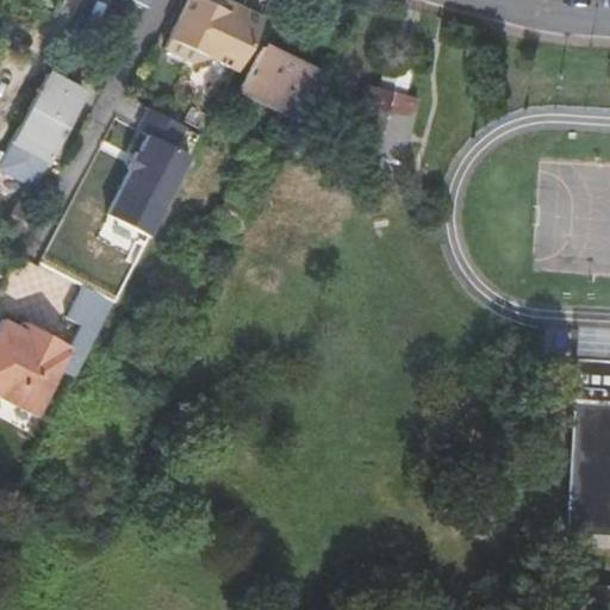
[(235,68),(262,17),(241,6),(230,11),(206,0),(186,0),(165,47),(194,61),(209,56),(235,68)]
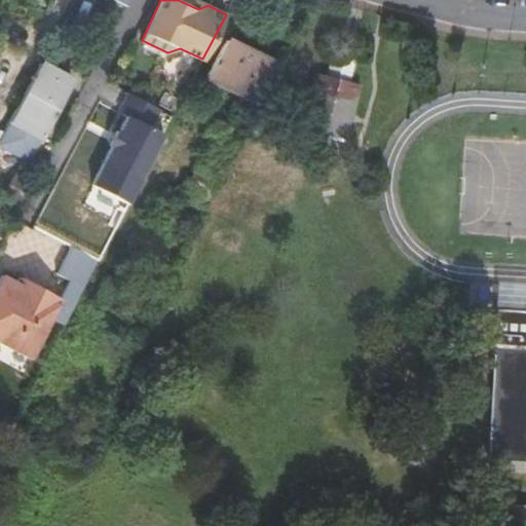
[(273,67),(224,41),(204,80),(254,105),(273,67)]
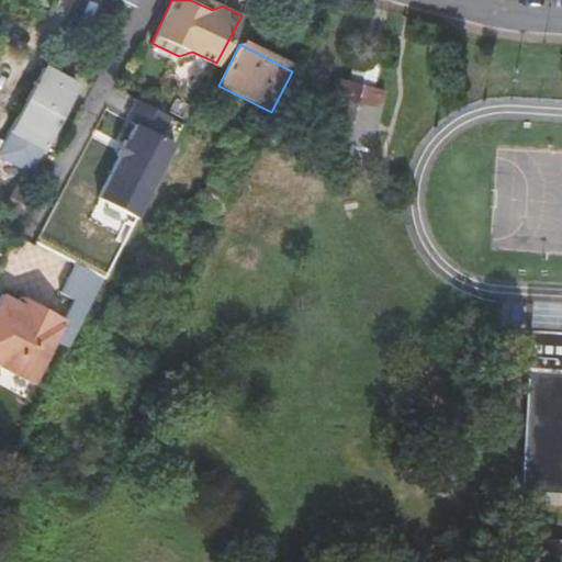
[(0,146),(0,153),(24,166),(36,143),(43,147),(76,85),(43,67),(10,128),(3,141),(0,146)]
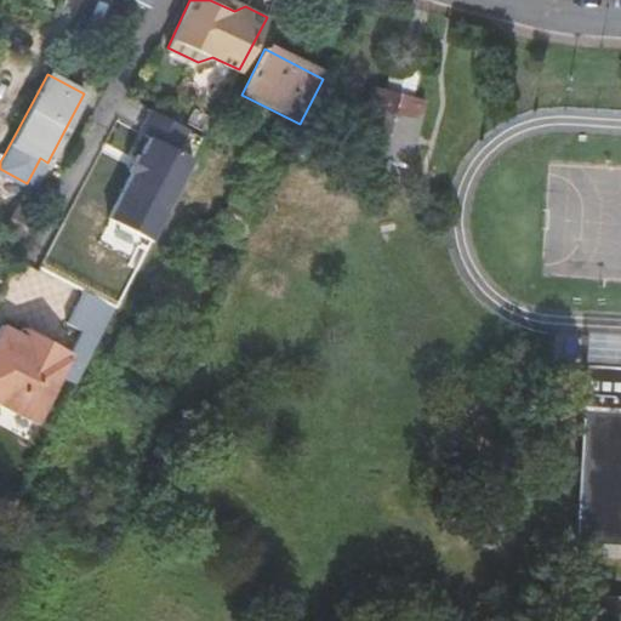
[(410,163),(428,98),(374,81),(354,146),(410,163)]
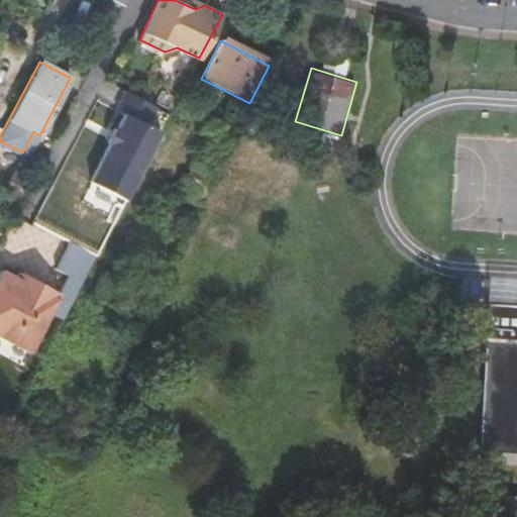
[(147,125),(157,107),(125,91),(115,110),(124,114),(116,129),(114,128),(107,142),(109,143),(101,159),(136,178),(161,132),(147,125)]
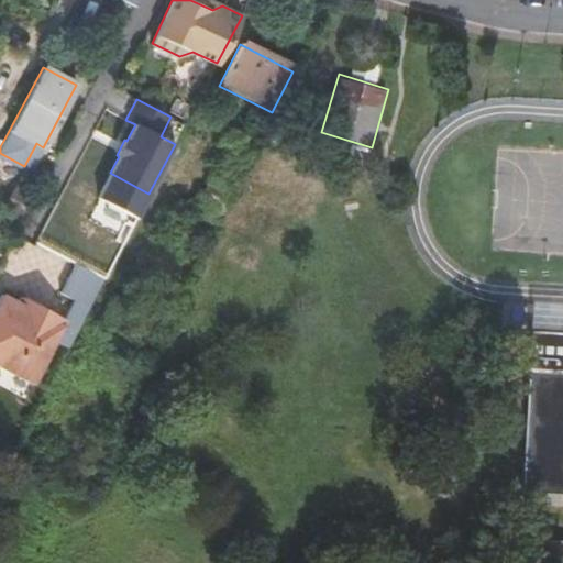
[(20,217),(32,194),(17,186),(4,209),(20,217)]
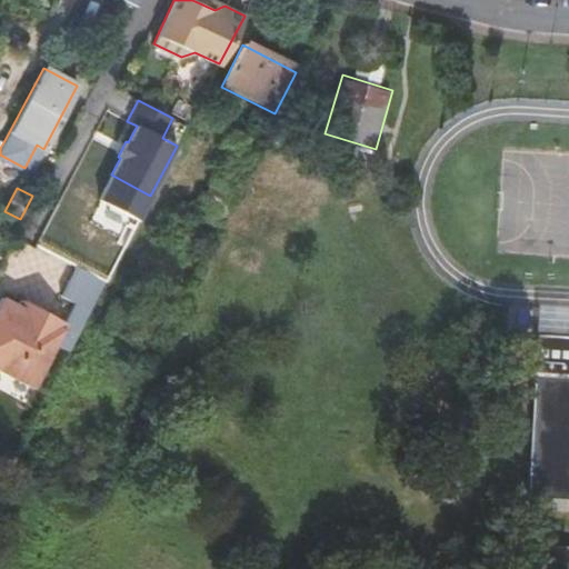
[(73,303),(90,312),(106,283),(76,267),(60,297),(73,303)]
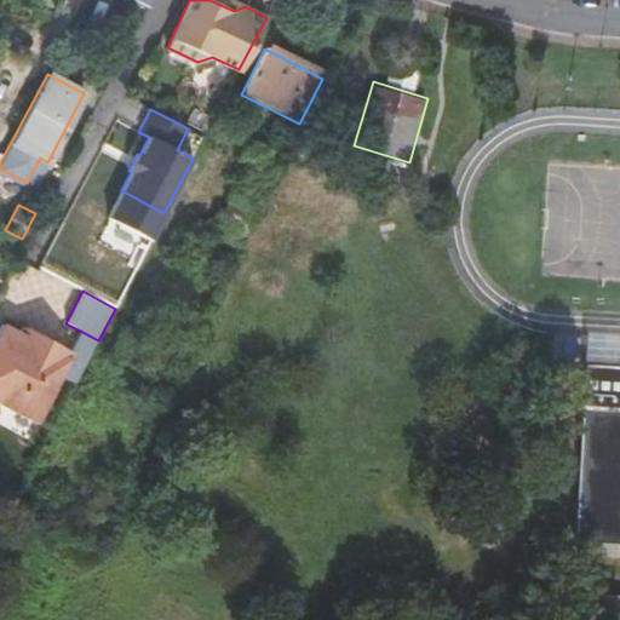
[(69,352),(46,339),(40,342),(38,345),(29,340),(30,337),(29,331),(23,327),(19,334),(3,325),(0,328),(0,405),(13,412),(15,407),(38,419),(59,375),(69,352)]
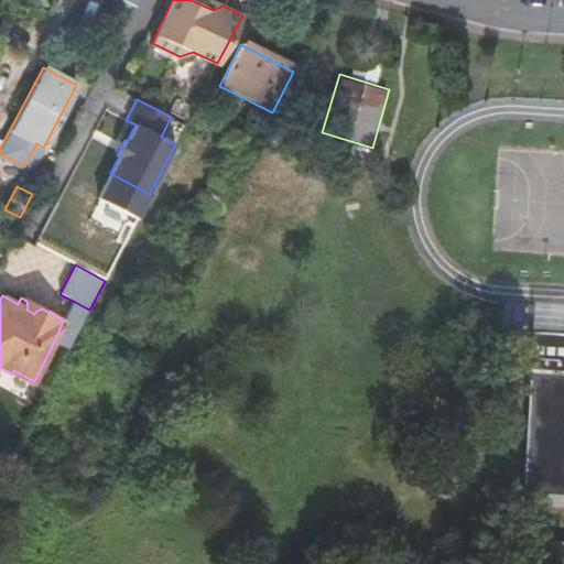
[(68,349),(89,310),(73,301),(63,321),(54,342),(68,349)]
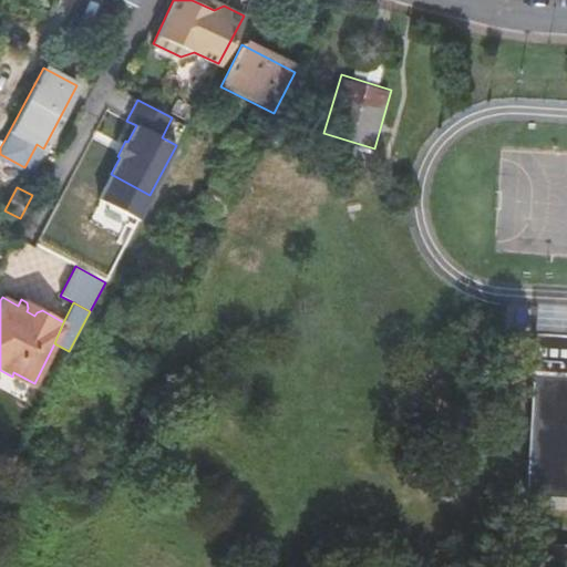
[(566,311),(535,310),(534,337),(566,338),(566,311)]
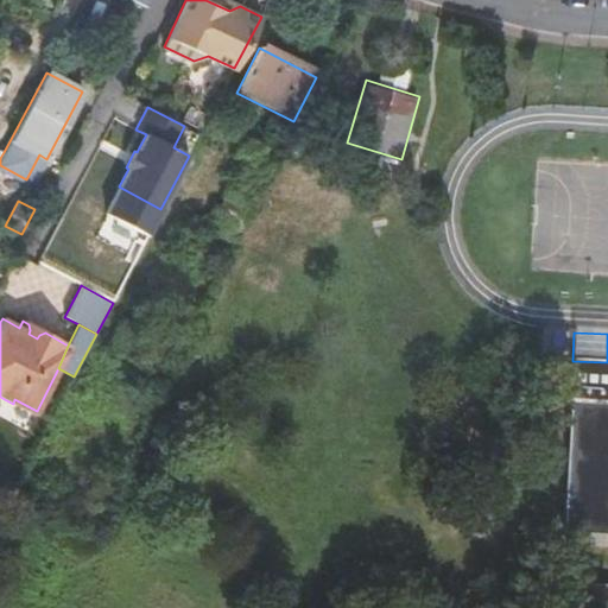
[(607,362),(572,361),(562,531),(607,533),(607,362)]
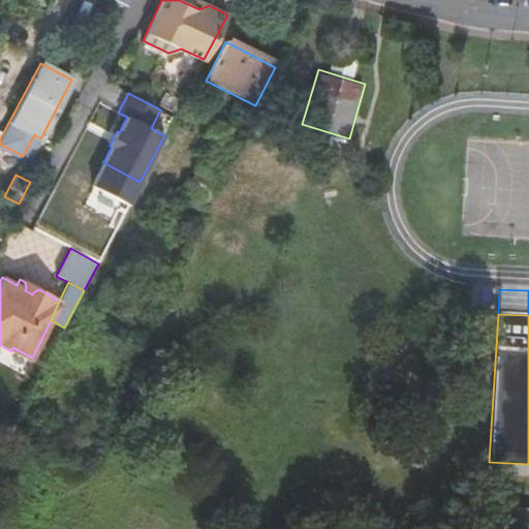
[(528,528),(528,509),(498,508),(497,528),(528,528)]
